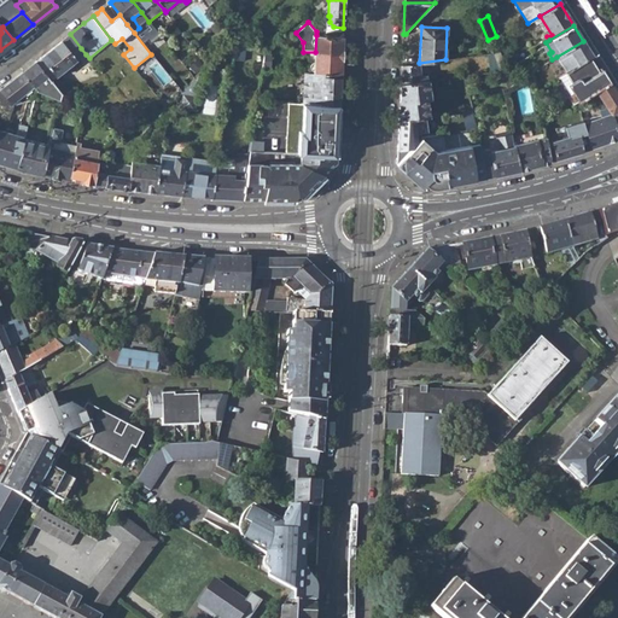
[(54,80),(86,54),(81,48),(70,34),(39,59),(52,77),(54,80)]
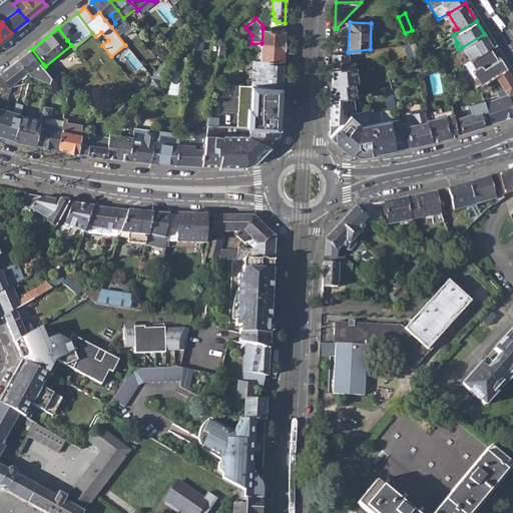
[(262,45),(284,46),(285,30),(263,29),(262,43),(262,45)]
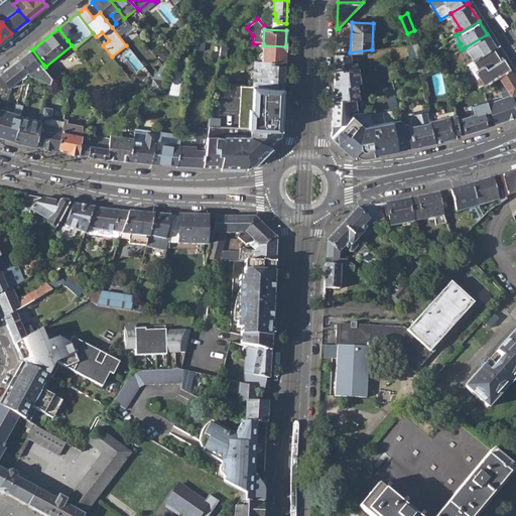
[(465,47),(473,60),(493,48),(495,46),(487,34),(465,47)]
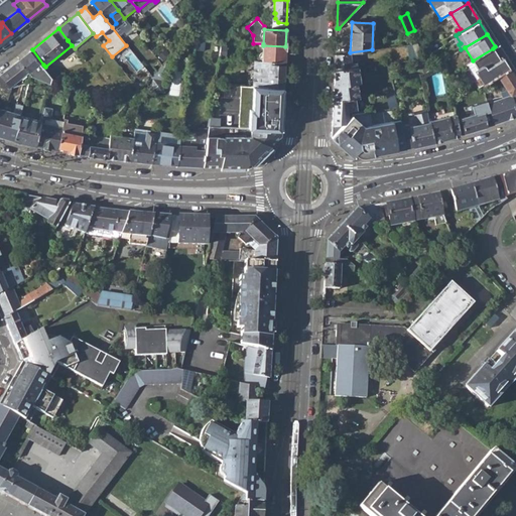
[(410,43),(416,57),(421,54),(415,41),(410,43)]
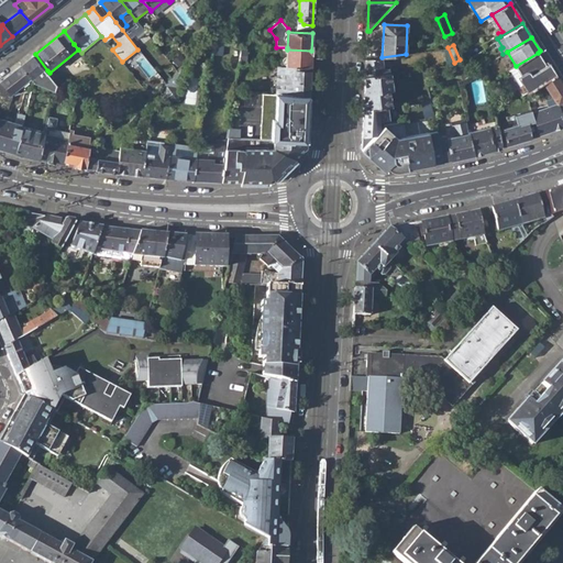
[(287,50),(286,65),(310,67),(311,51),(287,50)]
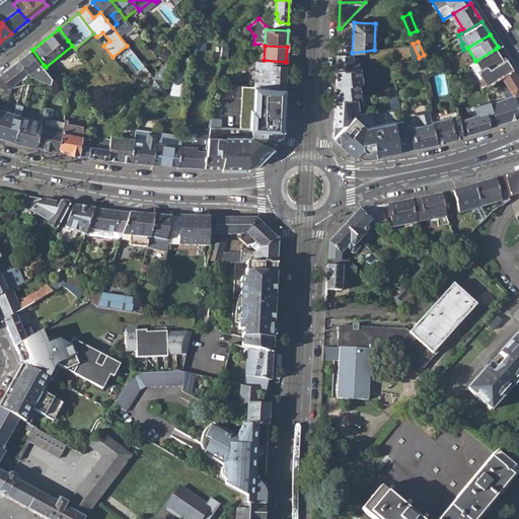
[(475,71),(485,86),(500,76),(512,69),(505,58),(502,60),(496,49),(475,61),(474,62),(478,69),(475,71)]
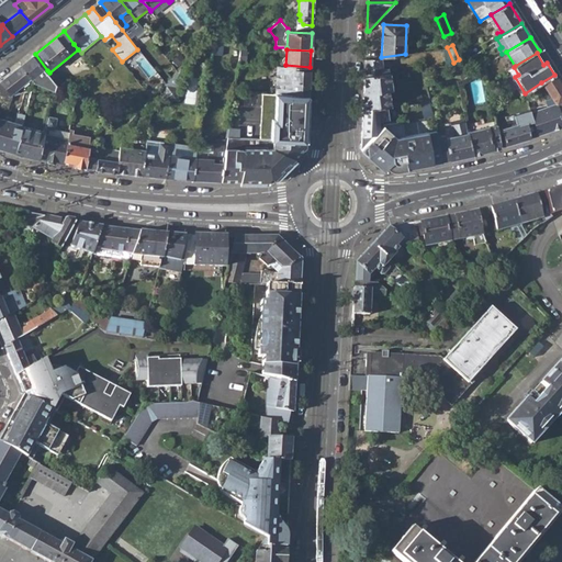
[(34,81),(45,72),(32,57),(21,65),(31,78),(34,81)]
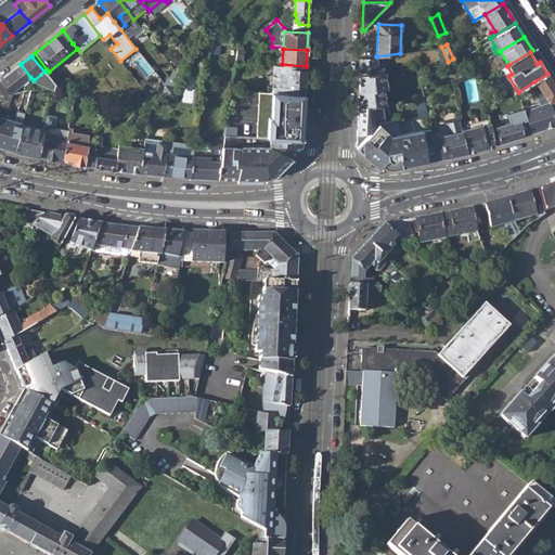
[(360,76),(375,73),(375,68),(374,56),(361,59),(360,76)]
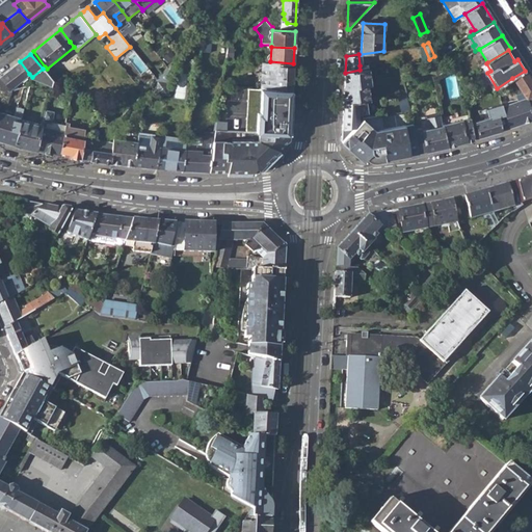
[(1,77),(11,89),(29,74),(20,61),(1,77)]
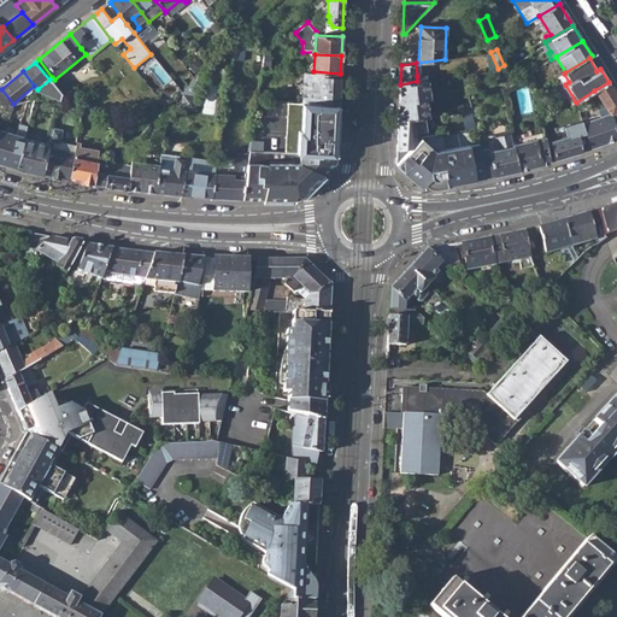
[(306,103),(339,104),(340,74),(313,71),(309,71),(306,103)]
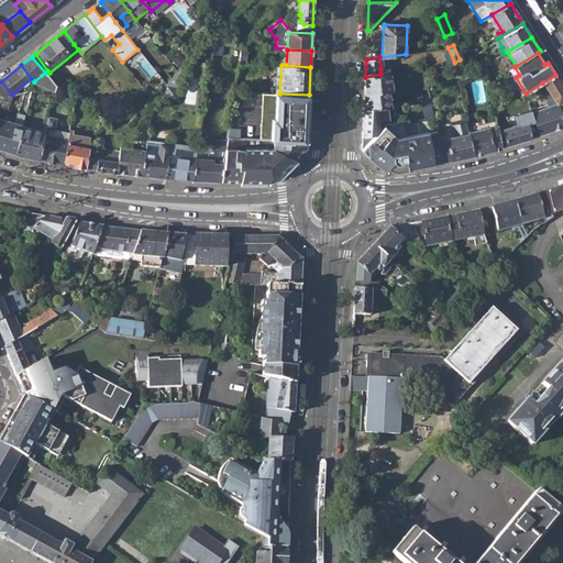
[(166,86),(165,98),(177,100),(181,68),(176,73),(170,78),(165,85),(166,86)]
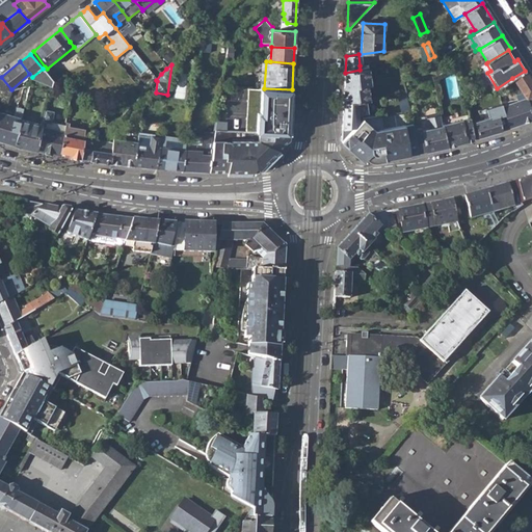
[(345,73),(344,88),(366,85),(369,84),(367,69),(360,70),(345,73)]
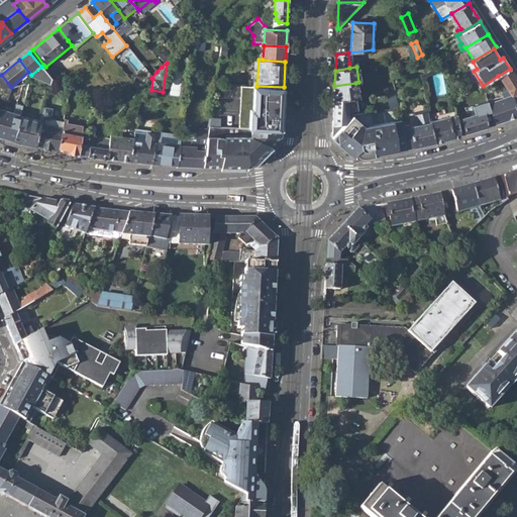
[(511,96),(516,92),(516,80),(510,69),(498,76),(511,96)]
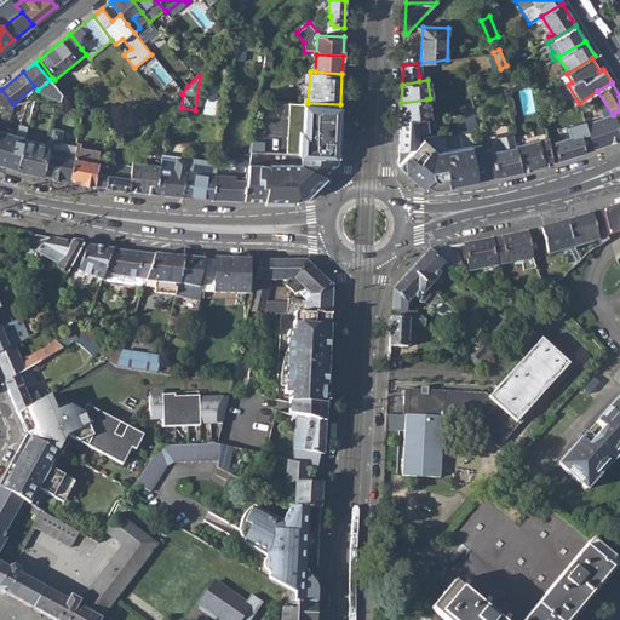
[(0,90),(0,108),(10,119),(11,112),(13,105),(13,104),(1,90),(0,90)]
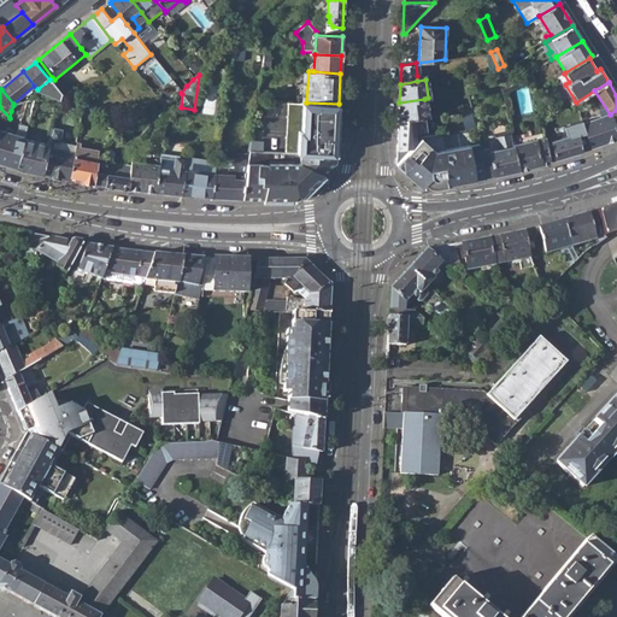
[(30,117),(35,98),(27,100),(22,115),(30,117)]
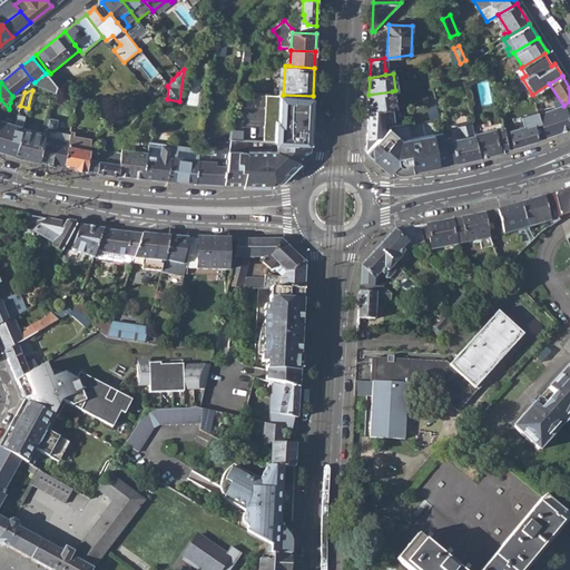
[(369,95),(367,110),(391,107),(393,107),(392,91),(369,95)]
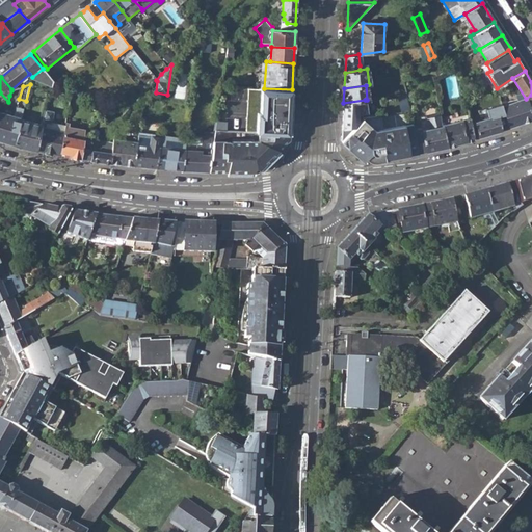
[(19,99),(23,86),(11,90),(9,96),(19,99)]
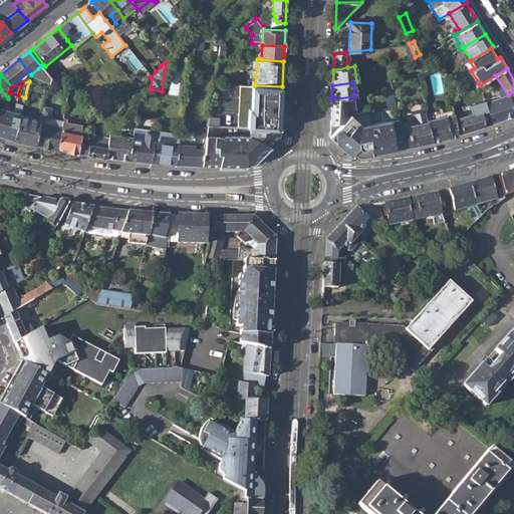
[(253,126),(280,127),(282,86),(255,85),(253,126)]
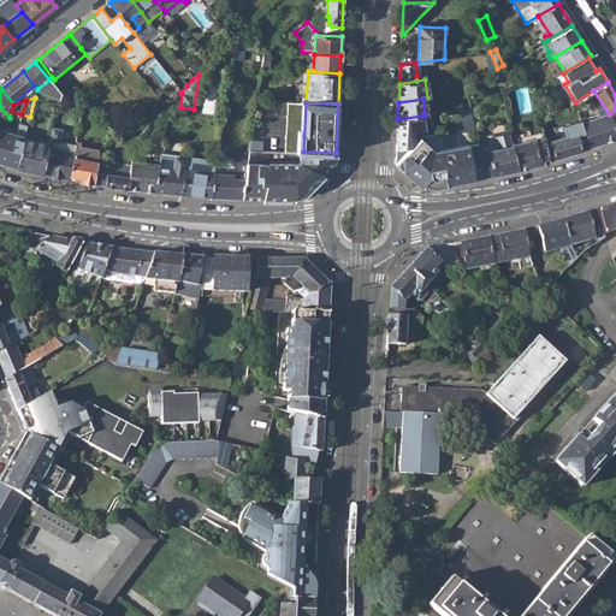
[(152,120),(164,128),(166,107),(152,120)]
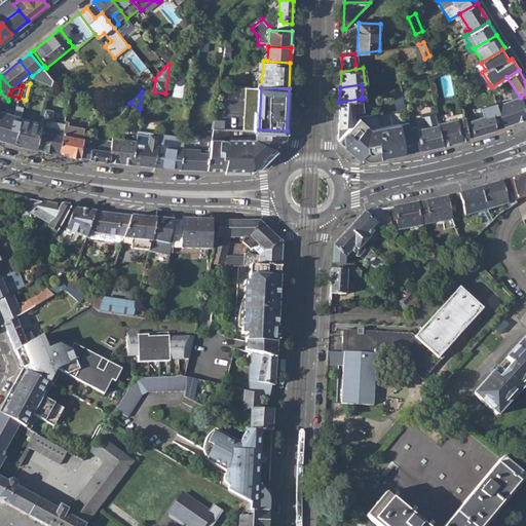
[(520,98),(518,98),(511,100),(496,105),(498,111),(503,126),(525,118),(520,98)]
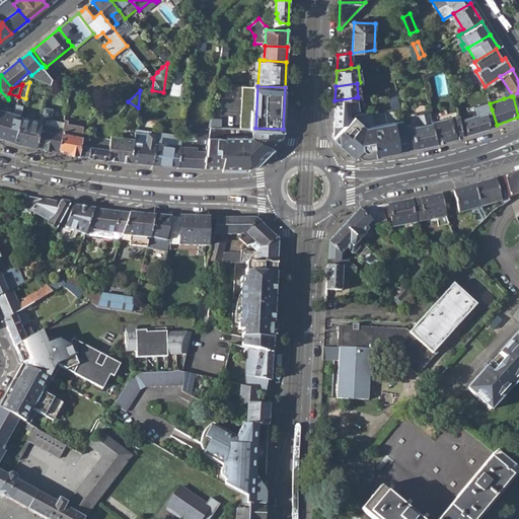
[(335,100),(334,136),(348,121),(347,113),(358,110),(356,97),(335,100)]
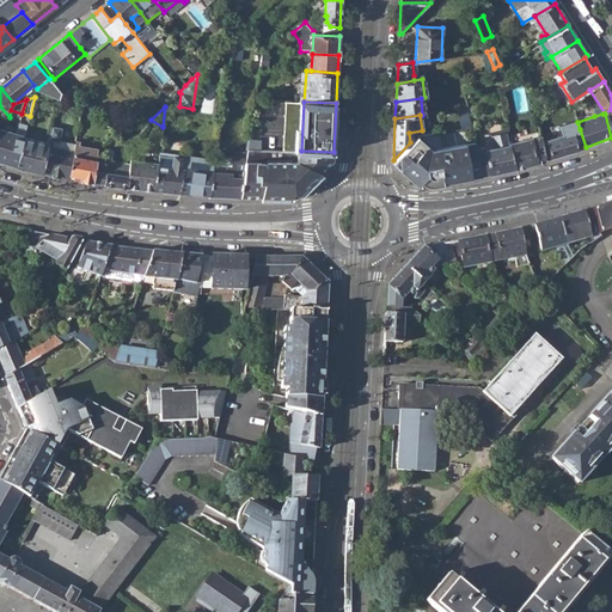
[(42,172),(68,177),(69,173),(74,150),(75,142),(60,140),(62,129),(53,127),(49,142),(42,172)]
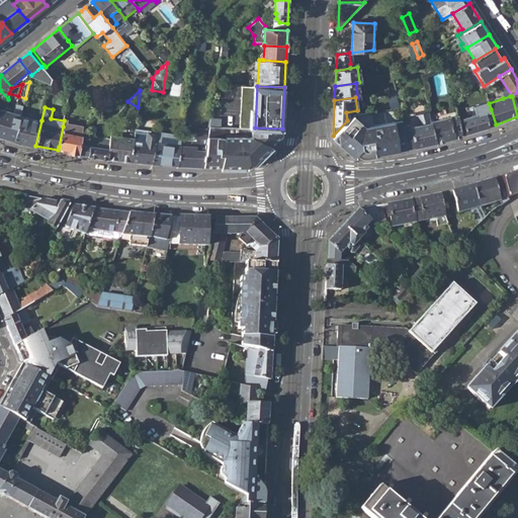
[(13,112),(0,108),(0,136),(7,139),(13,112)]
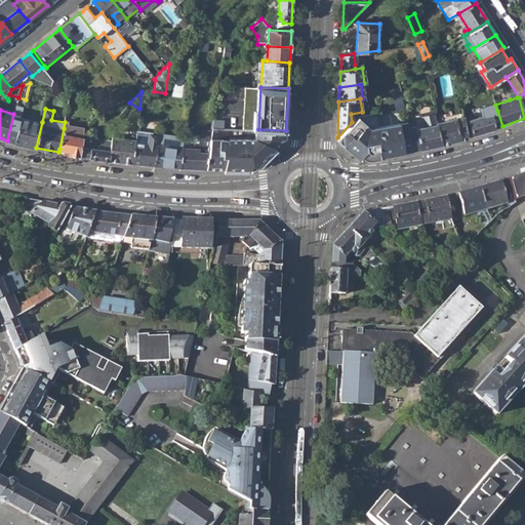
[(465,120),(468,137),(502,126),(497,111),(490,113),(491,116),(483,118),(482,117),(465,120)]
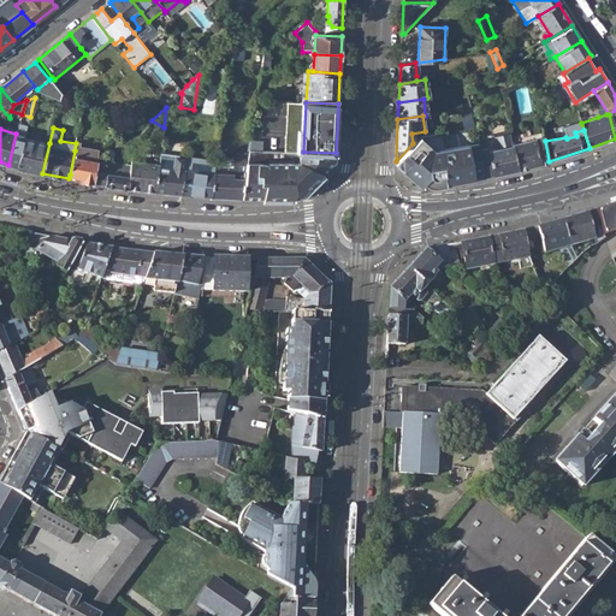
[(25,136),(16,134),(9,165),(17,167),(24,137),(25,136)]
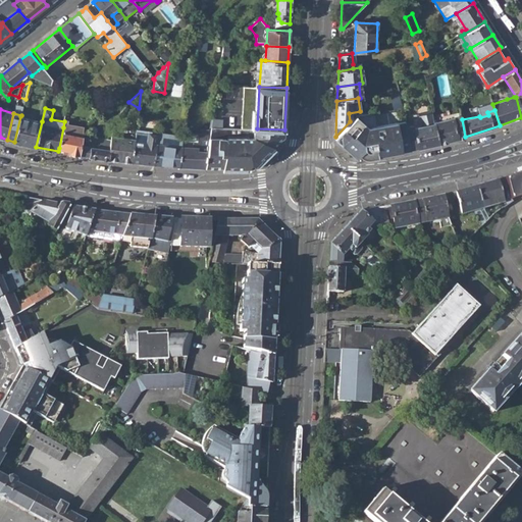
[(431,114),(413,118),(414,125),(405,126),(407,135),(410,149),(437,143),(433,124),(433,122),(431,114)]
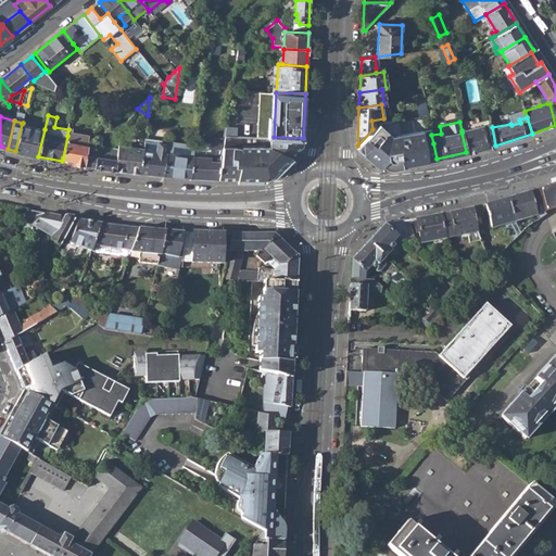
[(462,133),(466,152),(495,146),(492,127),(491,123),(462,130),(462,133)]
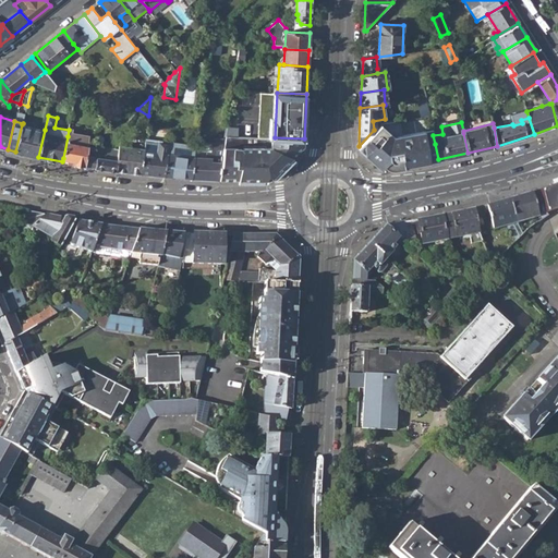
[(45,130),(22,124),(15,152),(38,157),(45,130)]
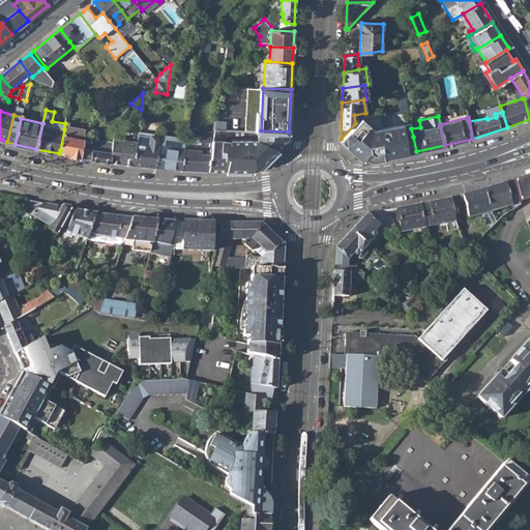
[(214,128),(230,129),(230,120),(216,119),(214,128)]
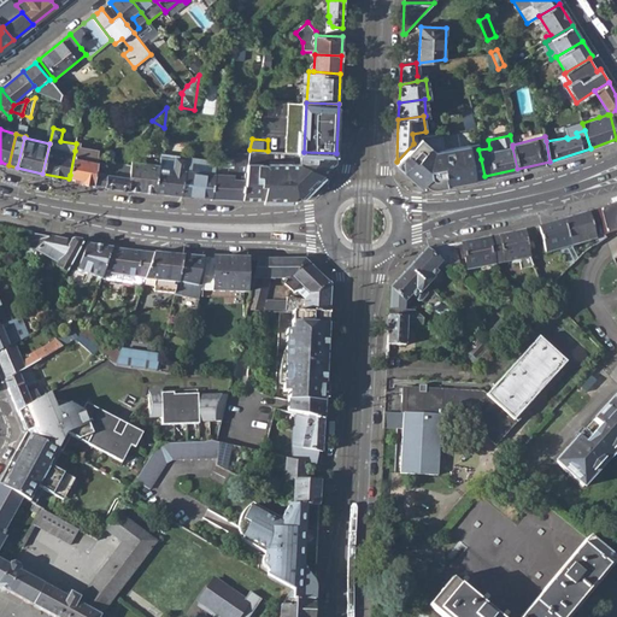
[(433,184),(448,183),(485,176),(481,159),(479,150),(477,144),(434,152),(419,139),(413,144),(397,162),(422,184),(427,180),(429,182),(433,184)]
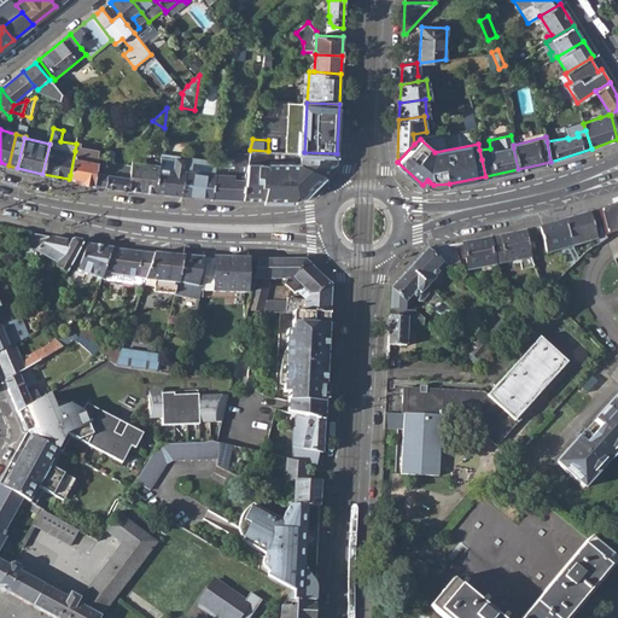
[(292,196),(302,192),(304,193),(337,161),(337,153),(304,152),(268,151),(250,150),(246,175),(245,181),(243,199),(290,199),(292,199),(292,196)]
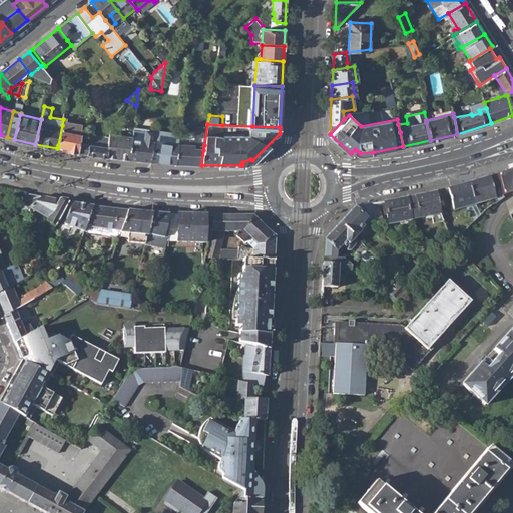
[(62,125),(58,145),(66,147),(65,150),(77,152),(79,137),(79,133),(68,131),(68,127),(62,125)]
